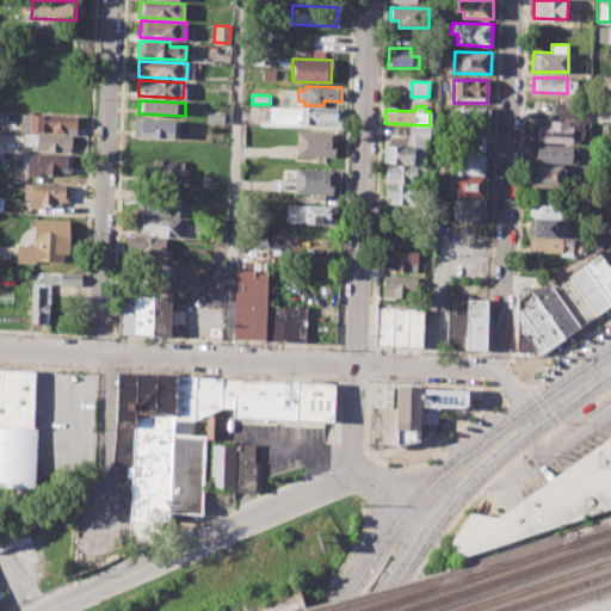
[(270,107),(340,110),(340,125),(270,123),(270,107)]
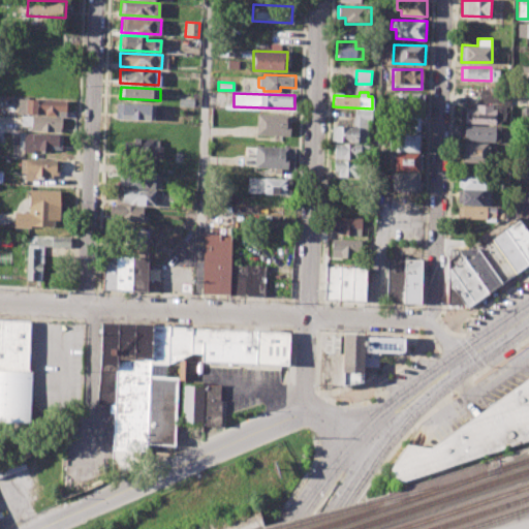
[(395,93),(424,93),(424,111),(395,111),(395,93)]
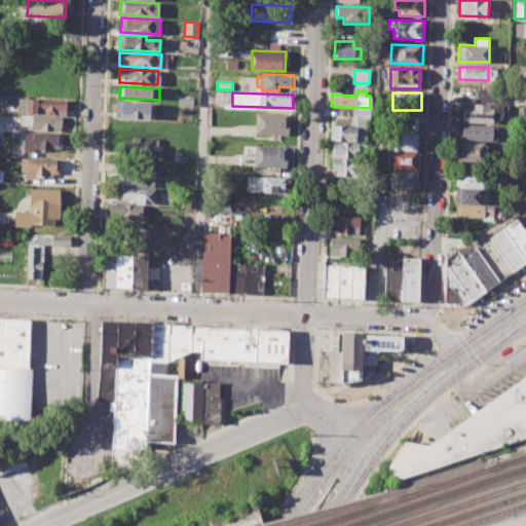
[(26,98),(66,99),(66,110),(55,110),(55,113),(25,112),(26,98)]
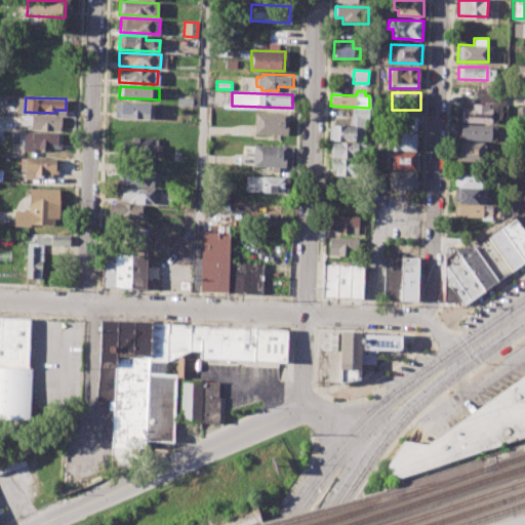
[(176,97),(192,98),(192,106),(176,105),(176,97)]
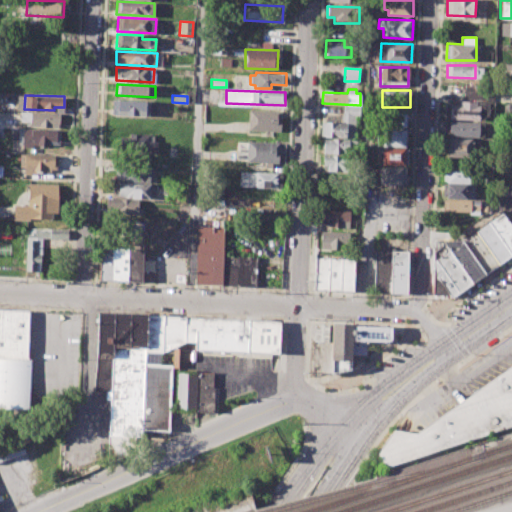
[(112,100),(148,101),(147,116),(111,114),(112,100)]
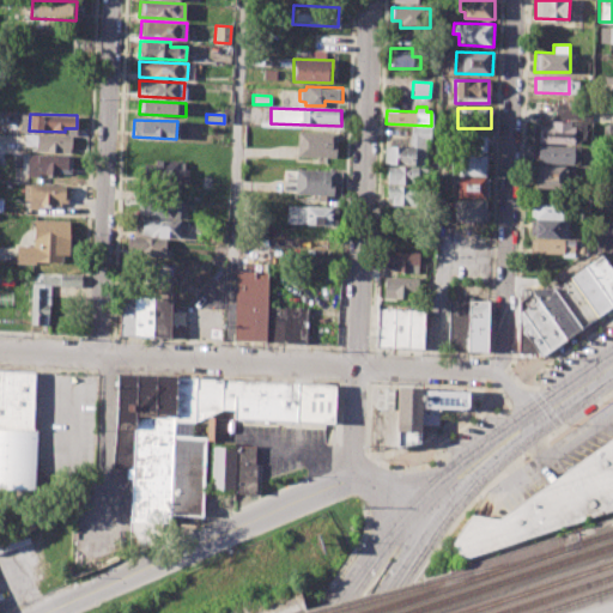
[(533,125),(548,125),(548,120),(588,121),(588,138),(580,138),(580,144),(532,143),(533,125)]
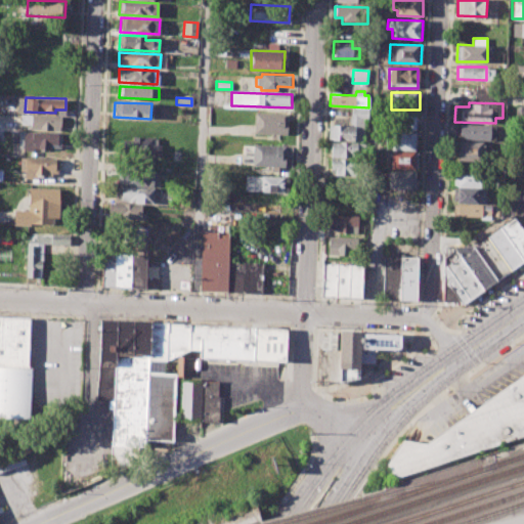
[(523,106),(515,106),(515,122),(523,122),(523,106)]
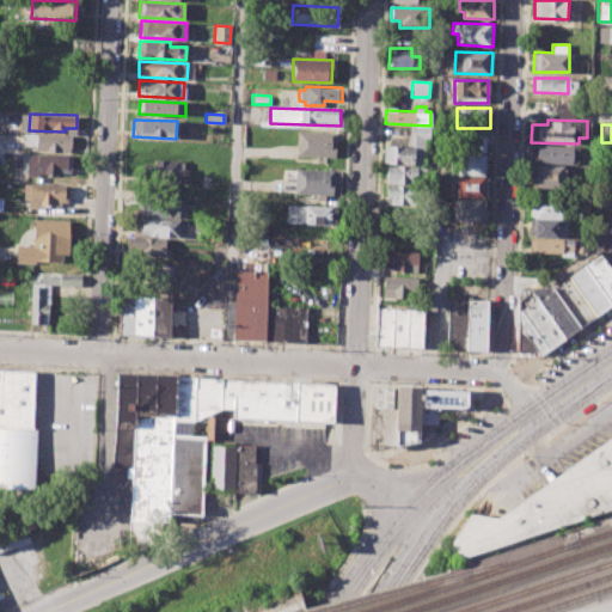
[(384,146),(409,147),(410,129),(429,129),(429,140),(424,139),(423,165),(384,163),(384,146)]
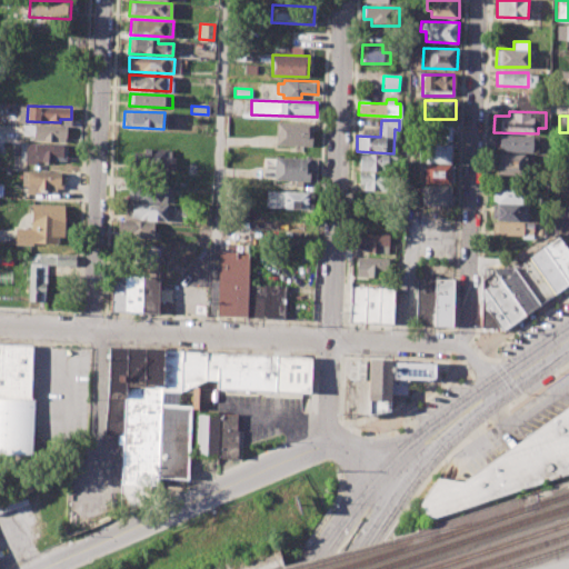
[(276,122),(313,123),(312,146),(276,143),(276,122)]
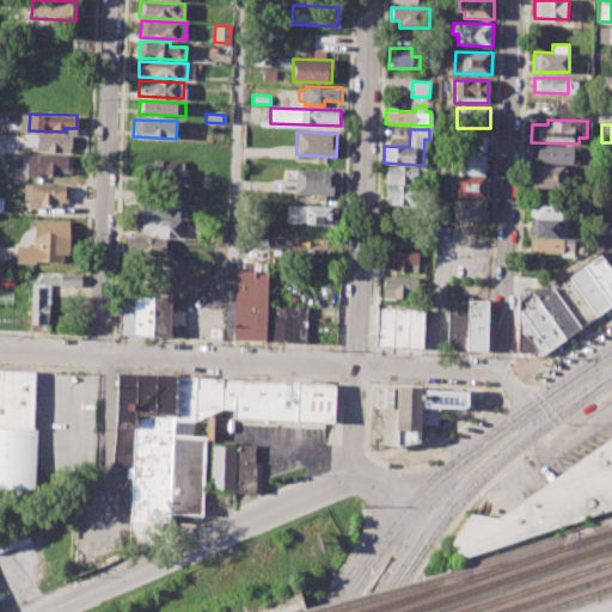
[(456,132),(488,132),(488,152),(456,151),(456,132)]
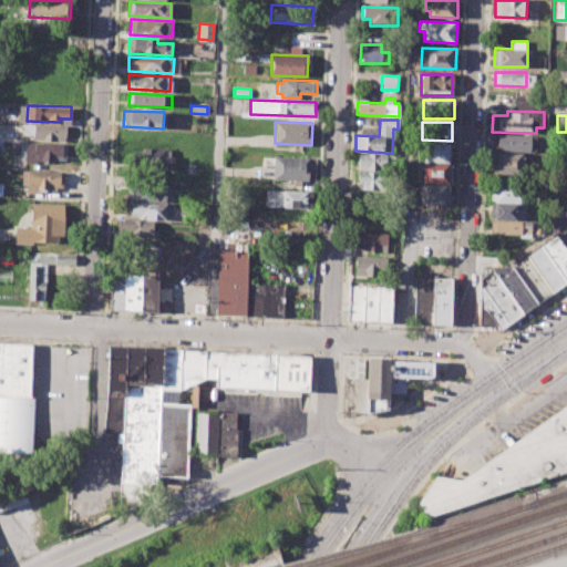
[(23,123),(65,125),(64,141),(29,138),(30,134),(23,133),(23,123)]
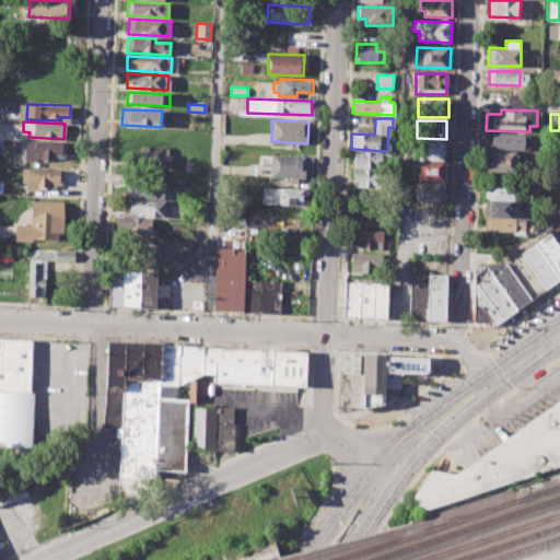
[(486,133),(528,135),(528,150),(485,148),(486,133)]
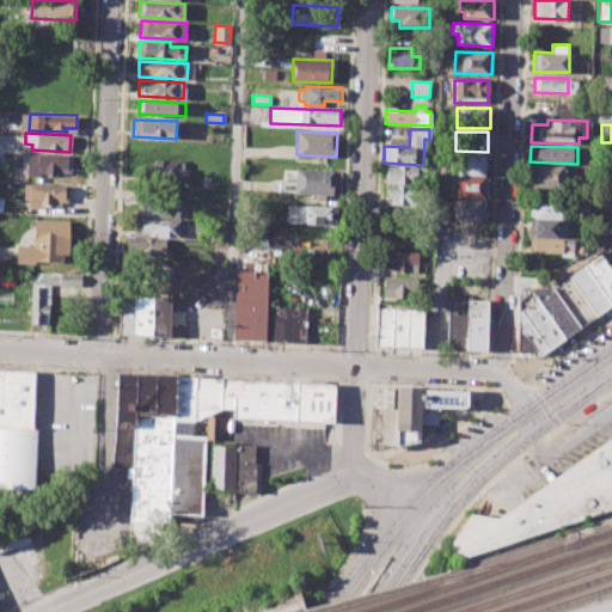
[(451,153),(489,154),(488,176),(450,175),(451,153)]
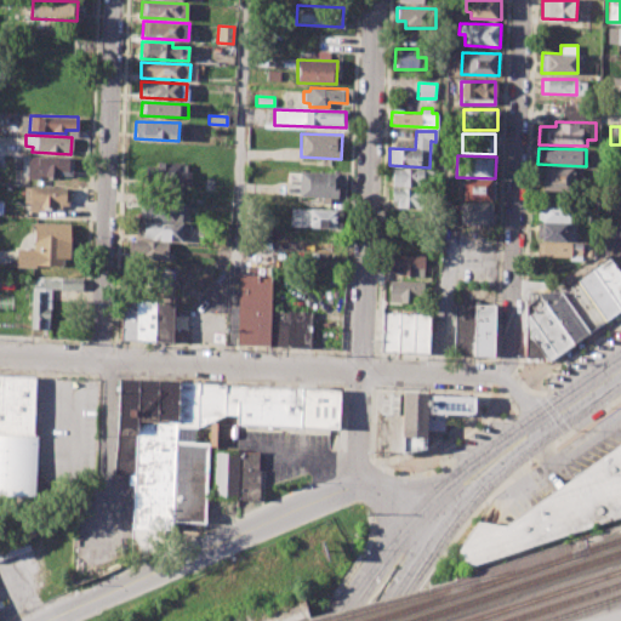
[(15,157),(72,159),(72,177),(22,175),(22,169),(13,169),(15,157)]
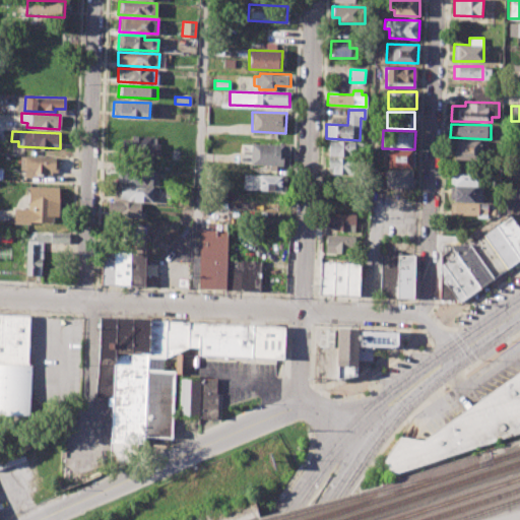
[(131,135),(157,136),(156,143),(160,143),(160,156),(121,155),(122,139),(131,139),(131,135)]
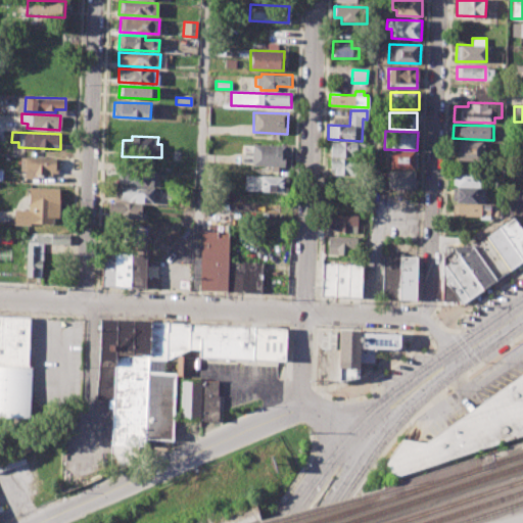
[(457,142),(483,143),(482,161),(457,160),(457,142)]
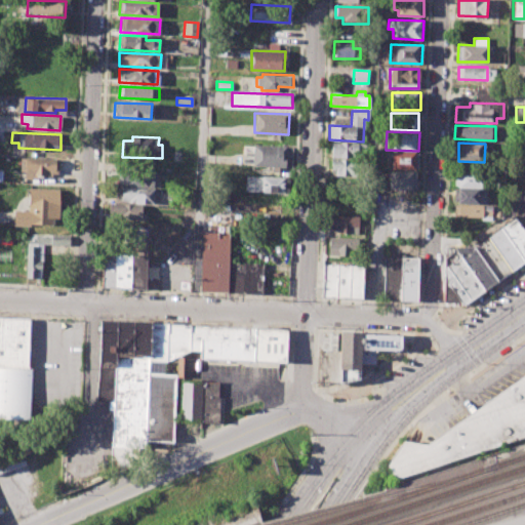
[(332,144),(365,144),(364,157),(331,157),(332,144)]
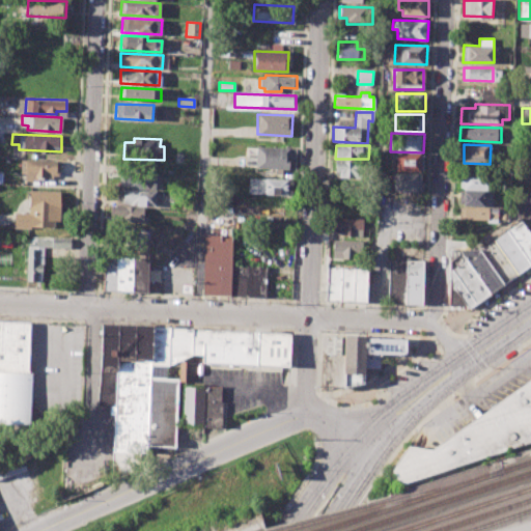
[(256,147),(289,148),(288,169),(255,168),(256,147)]
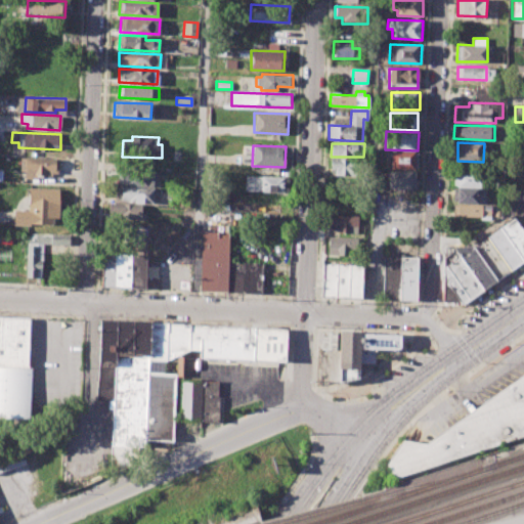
[(388,153),(415,153),(413,170),(388,169),(388,153)]
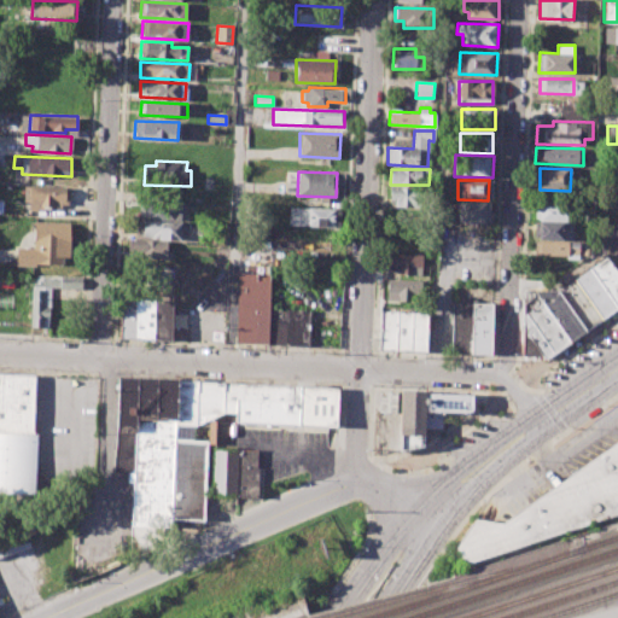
[(29,186),(68,187),(68,204),(29,202),(29,186)]
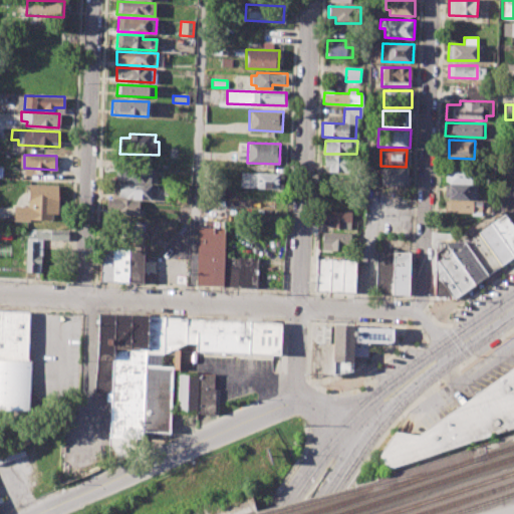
[(324,157),(355,157),(355,173),(327,172),(328,166),(324,166),(324,157)]
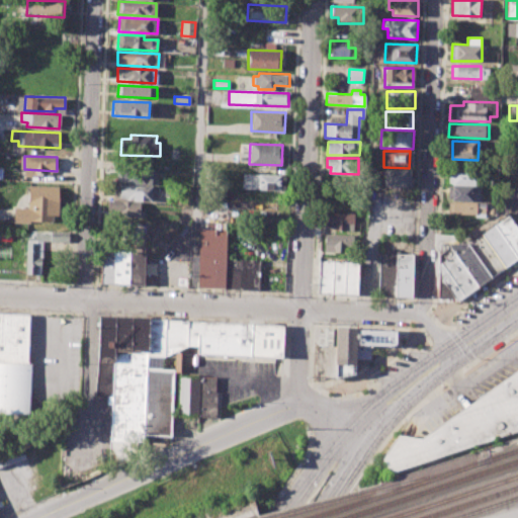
[(115,168),(153,169),(152,183),(115,182),(115,168)]
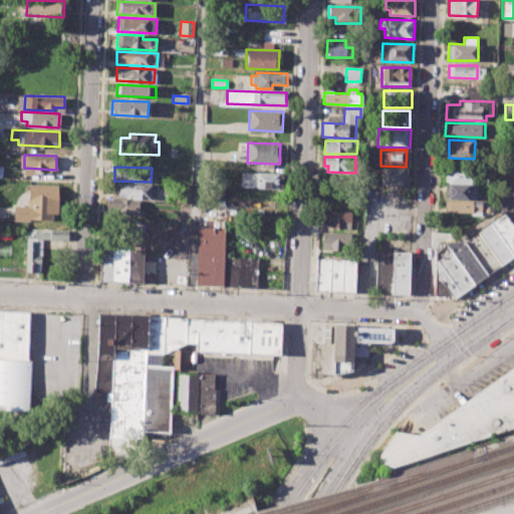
[(447,167),(477,168),(476,182),(447,181),(447,167)]
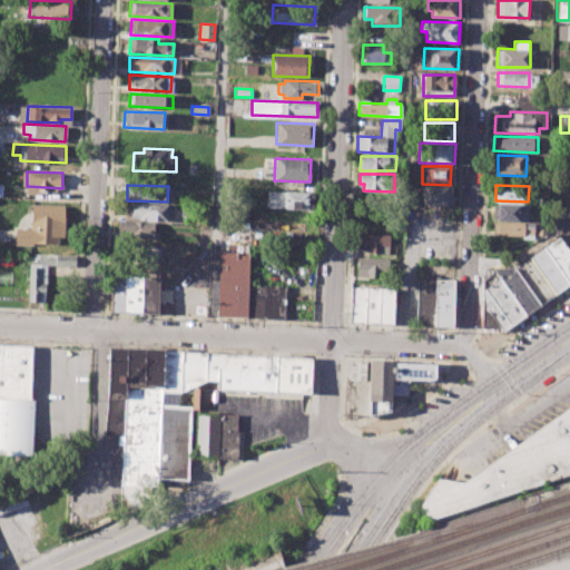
[(421,187),(451,188),(451,206),(421,205),(421,187)]
